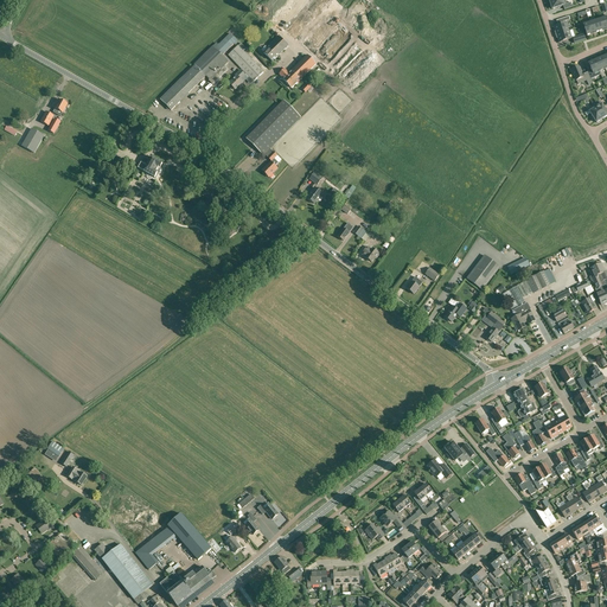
[(279,23),(300,2),(298,0),(278,0),(267,11),(279,23)]
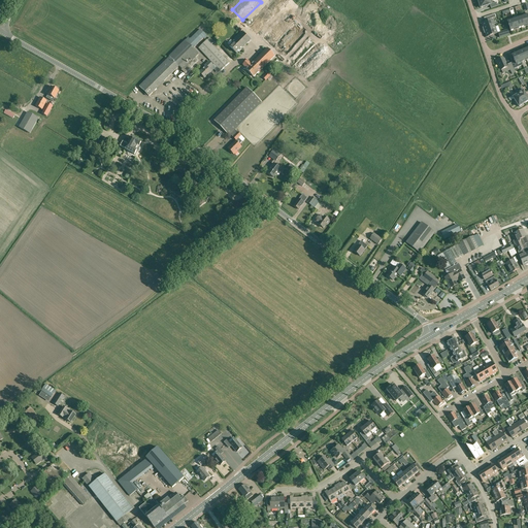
[(299,32),(266,0),(265,0),(249,18),(281,51),(299,32)]
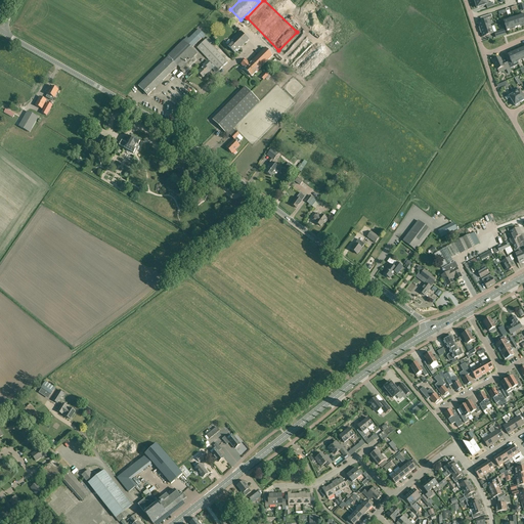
[(487,0),(482,0),(475,2),(477,8),(481,7),(482,7),(486,5),(487,8),(494,6),(492,3),(489,4),(487,0)]
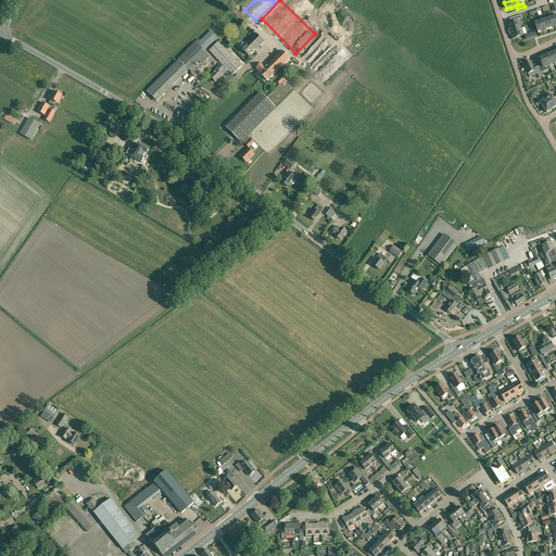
[(555,27),(551,17),(545,19),(548,29),(555,27)]
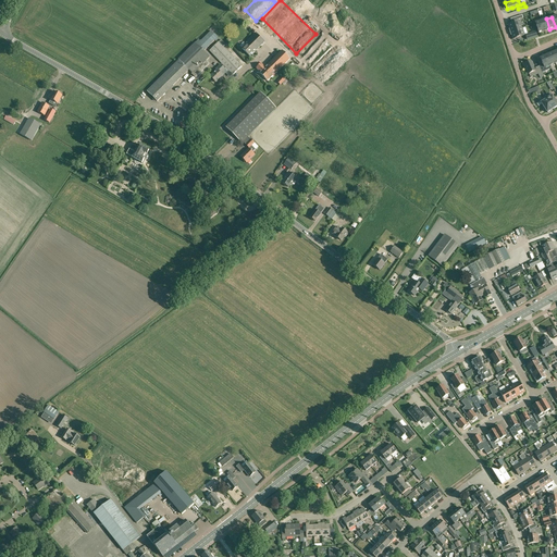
[(546,19),(541,21),(544,32),(549,29),(546,19)]
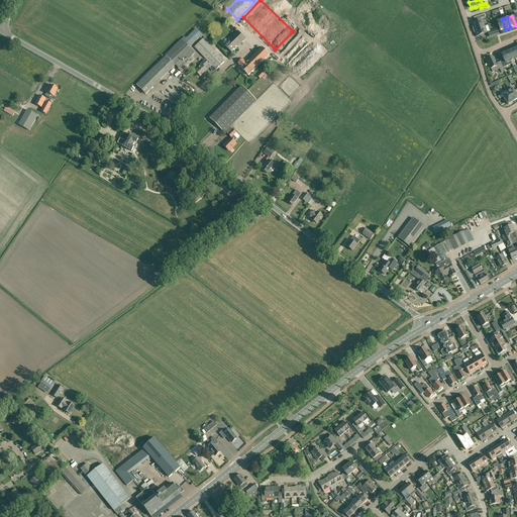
[(500,30),(505,29),(502,19),(497,21),(500,30)]
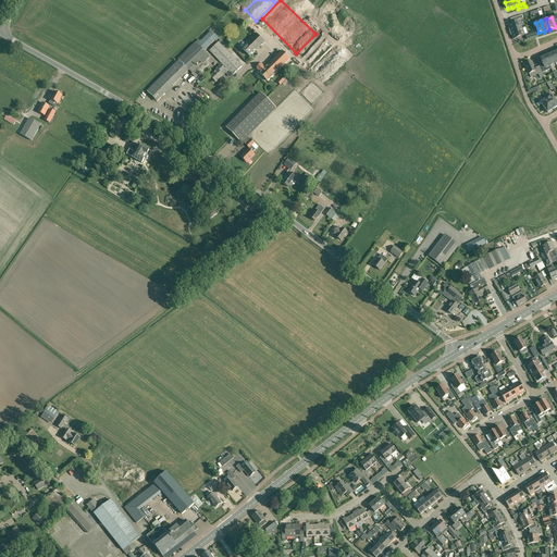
[(508,25),(511,33),(521,28),(519,22),(508,25)]
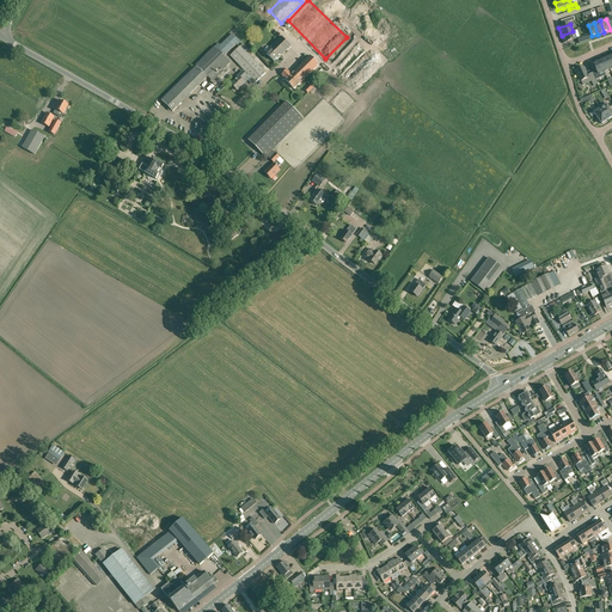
[(359,30),(353,37),(374,55),(379,49),(359,30)]
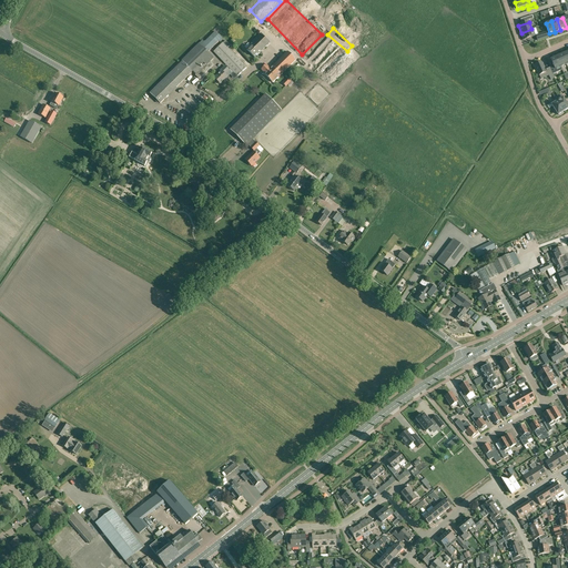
[(531,29),(521,33),(524,40),(535,37),(531,29)]
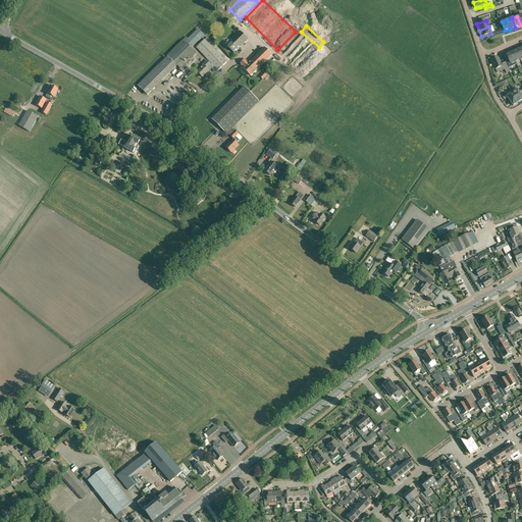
[(184,40),(191,48),(204,36),(198,30),(189,39),(187,37),(184,40)]
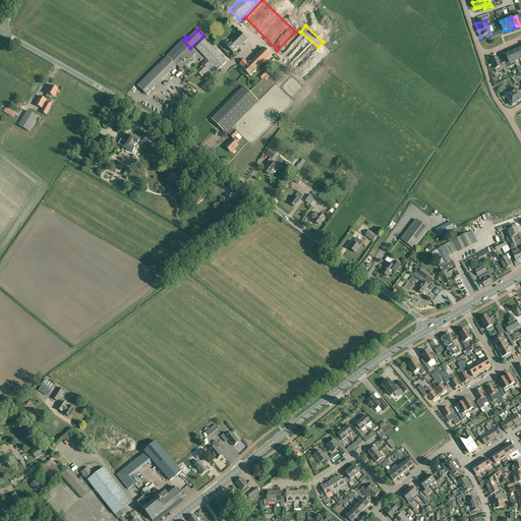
[(226,46),(233,53),(247,40),(239,32),(229,41),(230,42),(226,46)]
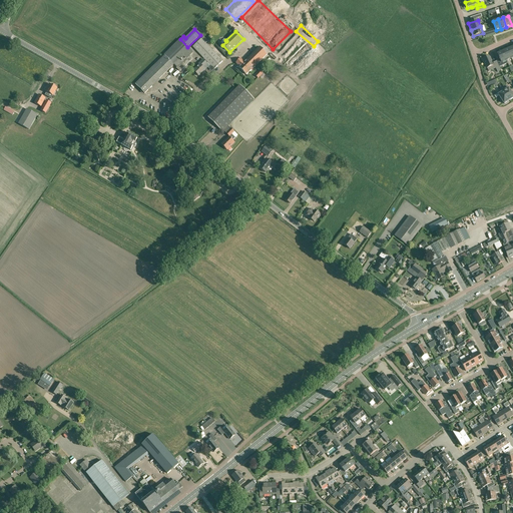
[(190,56),(193,53),(187,47),(180,39),(179,39),(164,55),(174,65),(180,71),(192,59),(189,56),(190,56)]
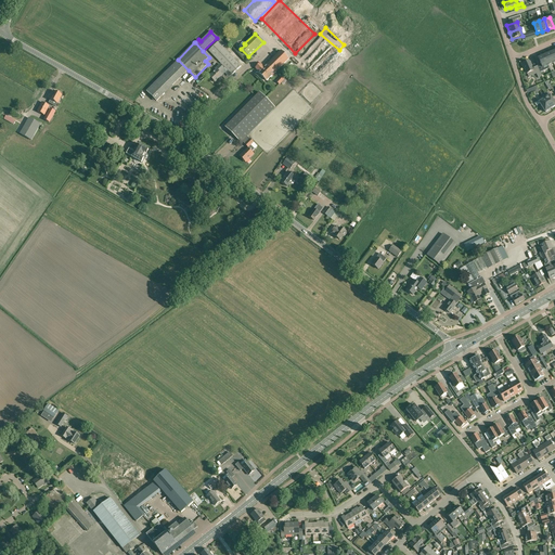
[(241,66),(218,42),(209,51),(232,75),(241,66)]
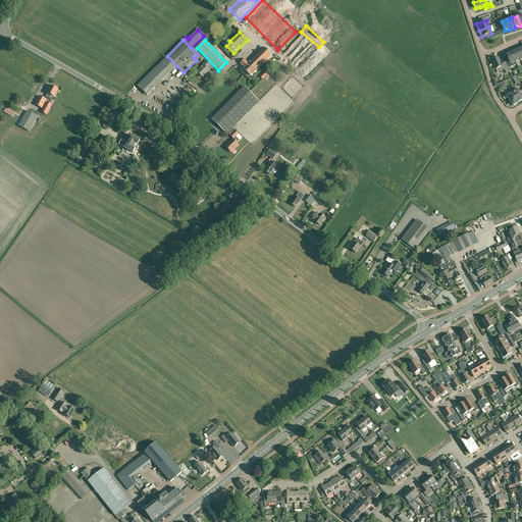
[(251,70),(248,73),(251,76),(258,69),(271,56),(264,48),(250,62),(253,65),(252,67),(250,65),(248,65),(247,66),(251,70)]
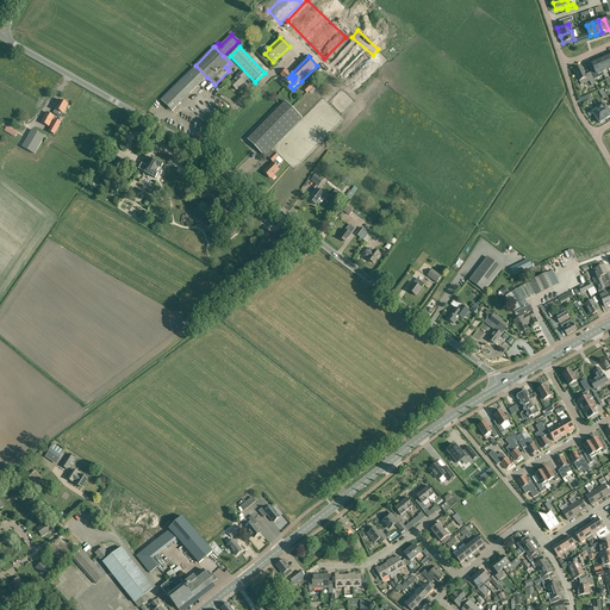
[(608,69),(603,58),(597,61),(602,72),(608,69)]
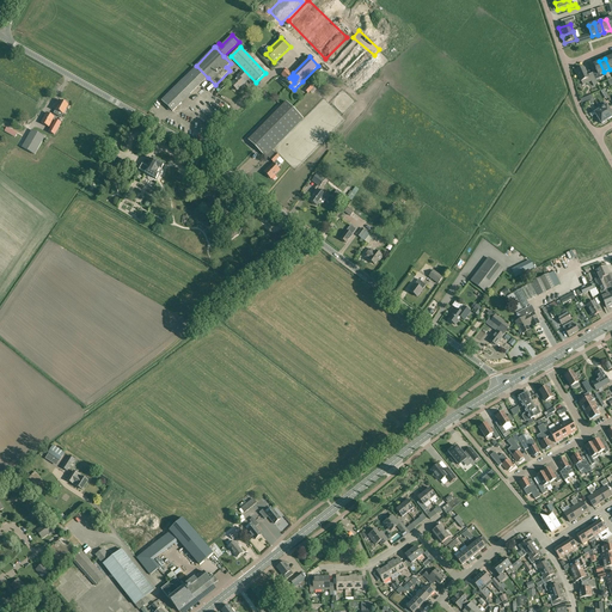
[(599,78),(598,74),(604,72),(599,61),(593,63),(597,72),(593,73),(595,80),(599,78)]
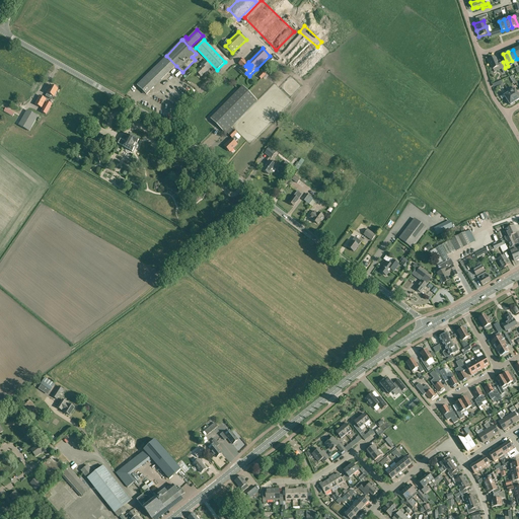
[(303,63),(306,57),(301,54),(297,60),(303,63)]
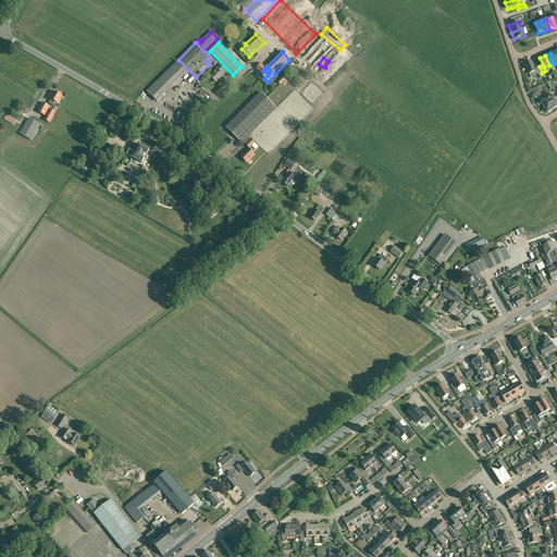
[(156,101),(157,102),(189,71),(178,60),(147,91),(150,95),(149,96),(156,101)]
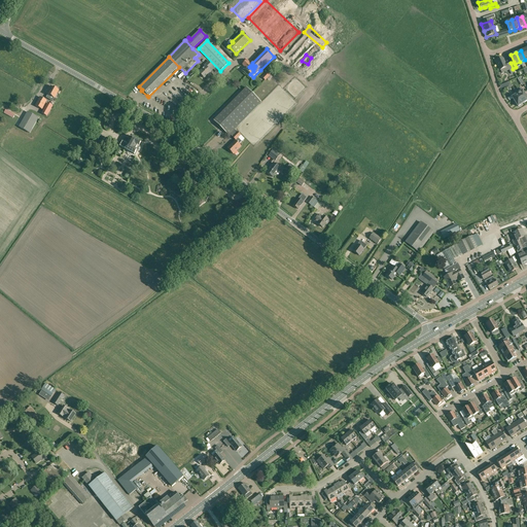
[(500,70),(506,68),(502,58),(496,61),(500,70)]
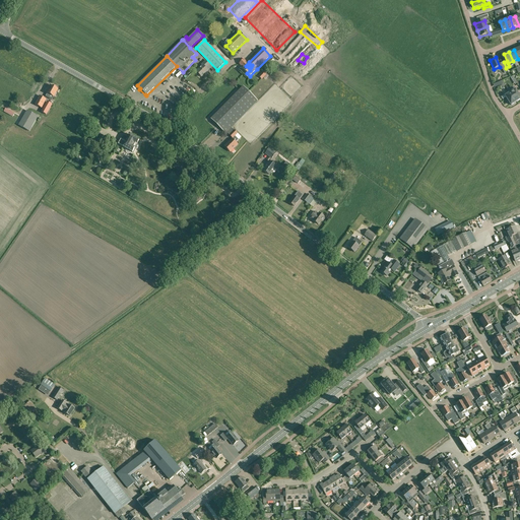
[(247,73),(250,70),(246,66),(247,65),(249,65),(251,67),(252,65),(249,62),(248,64),(244,60),(240,64),(243,68),(242,69),(247,73)]
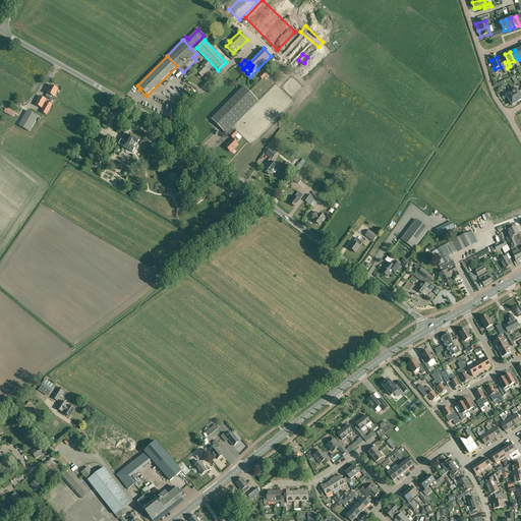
[(196,72),(198,74),(198,75),(200,77),(201,77),(206,74),(207,75),(210,72),(209,71),(207,69),(211,65),(207,61),(203,65),(204,66),(196,72)]
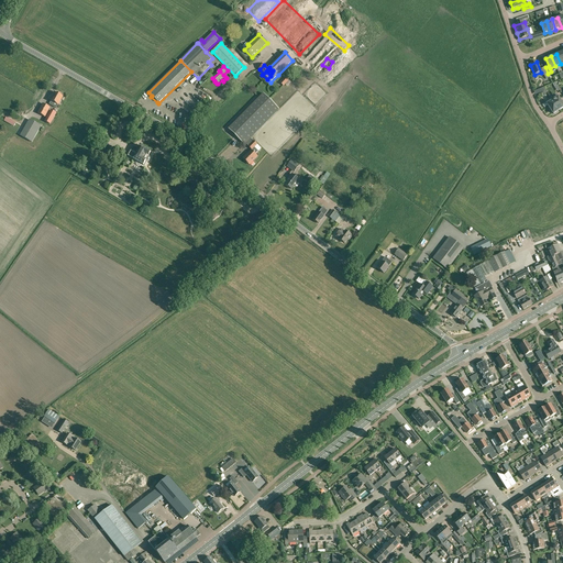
[(56,108),(58,105),(59,106),(62,101),(61,100),(63,97),(63,96),(61,94),(59,95),(56,92),(50,105),(56,108)]
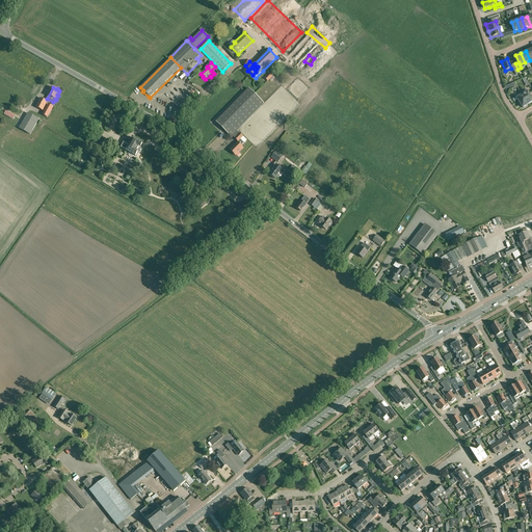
[(231,137),(264,103),(248,88),(216,122),(231,137)]
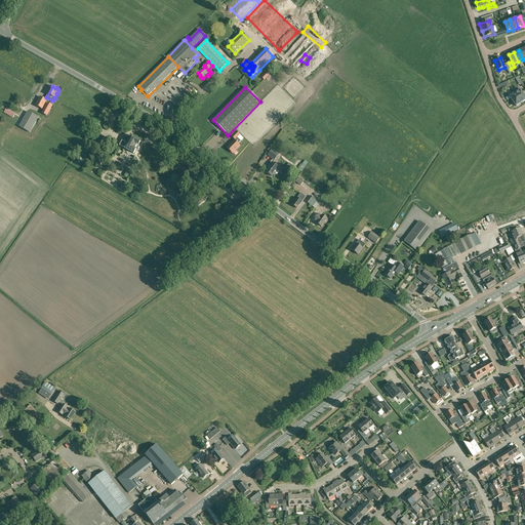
[(521,103),(524,99),(524,97),(519,88),(514,91),(521,103)]
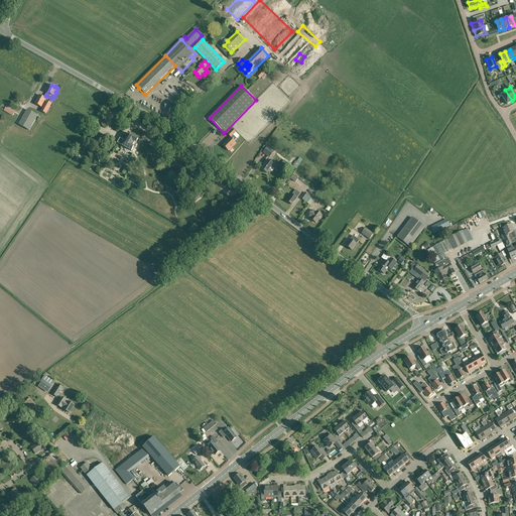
[(505,90),(500,94),(507,105),(512,101),(505,90)]
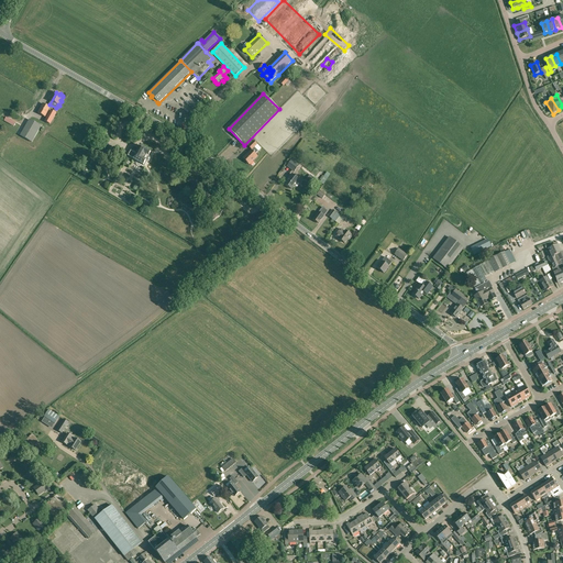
[(37,113),(45,118),(51,109),(42,103),(37,113)]
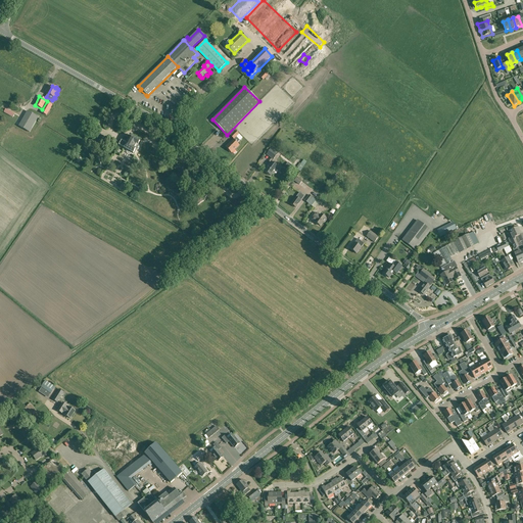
[(280,112),(284,106),(275,99),(270,104),(280,112)]
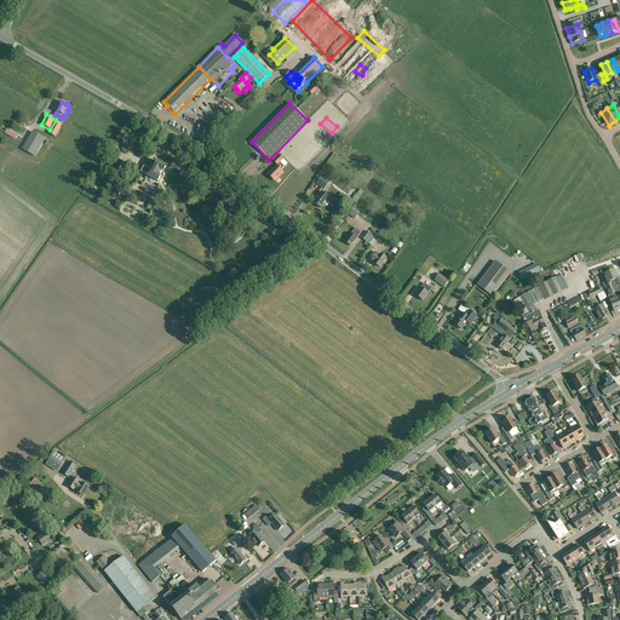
[(56,121),(53,125),(49,133),(56,137),(61,127),(62,125),(56,121)]
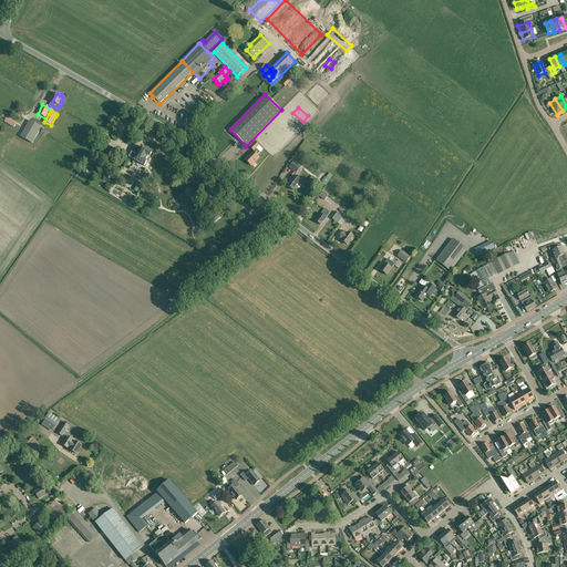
[(20,136),(32,144),(42,127),(30,120),(20,136)]
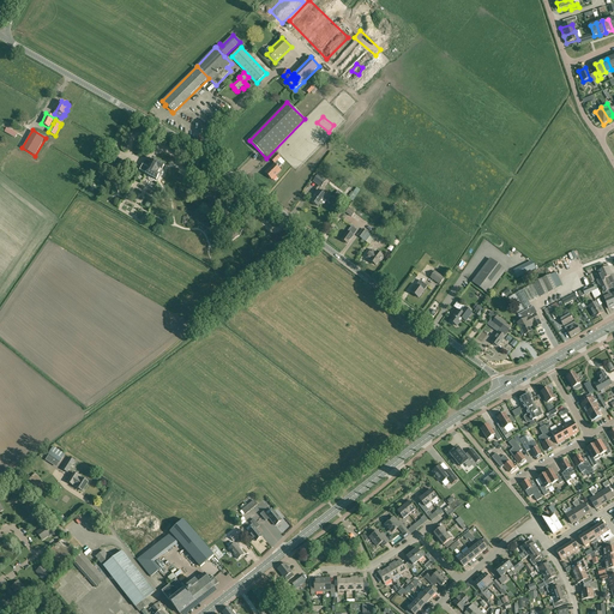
[(284,162),(281,158),(277,155),(271,161),(275,164),(265,174),(272,180),(281,172),(278,169),(284,162)]
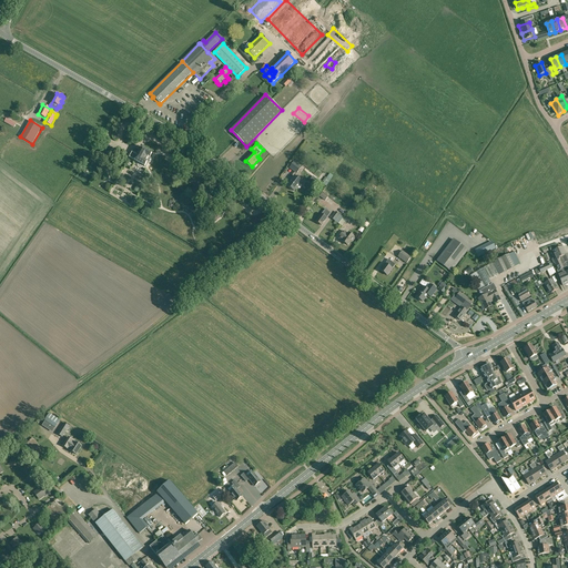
[(99,153),(110,161),(115,152),(112,150),(112,149),(109,146),(109,148),(104,144),(99,153)]
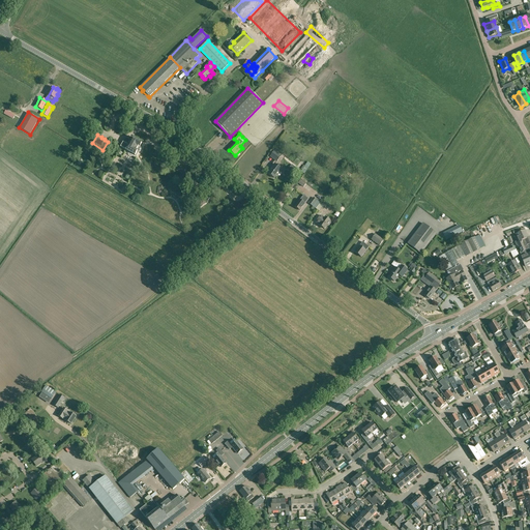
[(140,151),(141,150),(141,148),(140,147),(142,143),(133,138),(128,145),(123,143),(121,147),(135,155),(137,151),(139,152),(140,151)]
